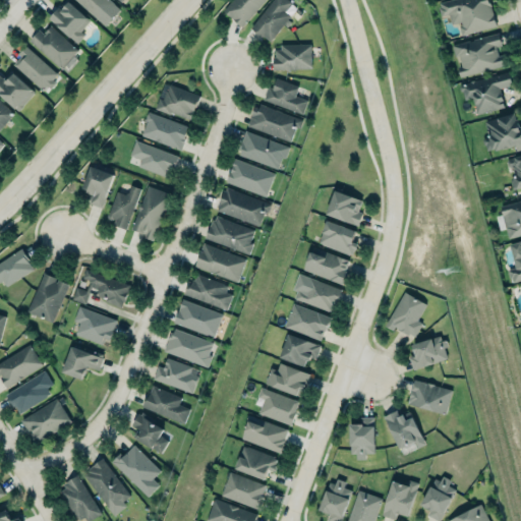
[(49,16),(77,42),(84,34),(80,31),(90,19),(68,0),(63,0),(60,5),(62,8),(61,8),(59,6),(49,16)]
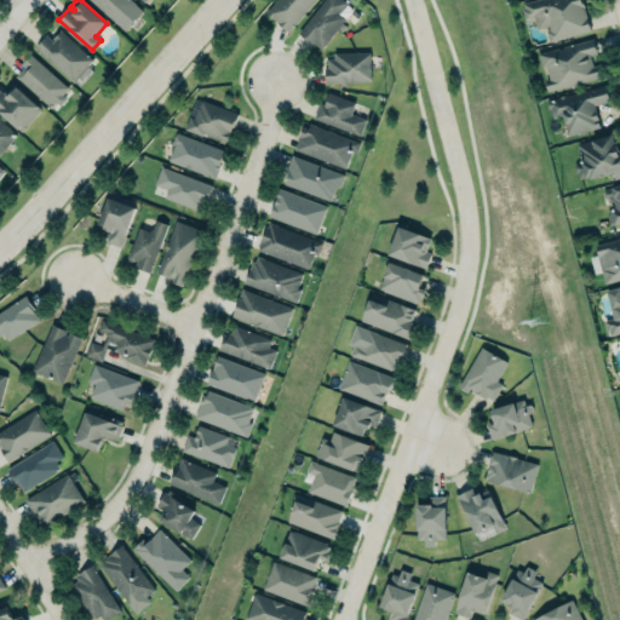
[(89,0),(130,0),(135,4),(128,10),(135,15),(127,23),(124,19),(119,26),(89,0)]
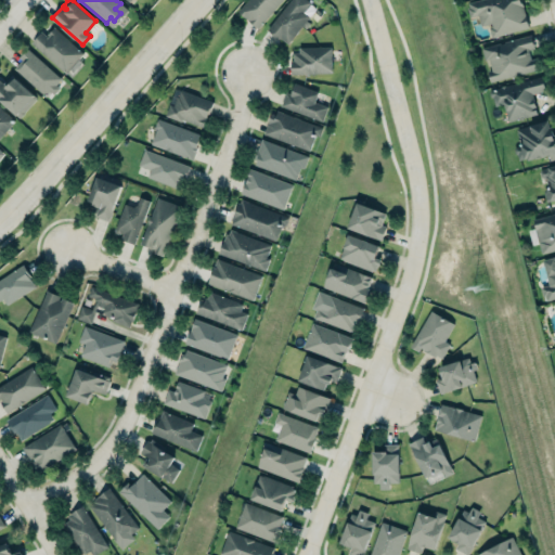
[(309,16),(286,44),(267,28),(289,0),(307,0),(309,1),(302,11),(309,16)]
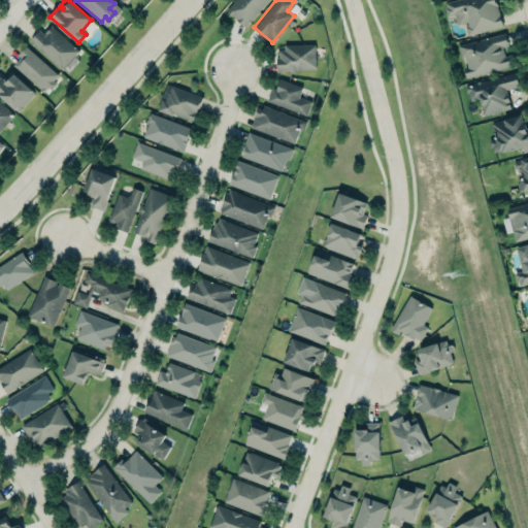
[(444,1),(448,0),(496,0),(503,25),(467,34),(464,25),(467,24),(466,21),(456,23),(454,13),(446,15),(443,6),(446,6),(444,1)]
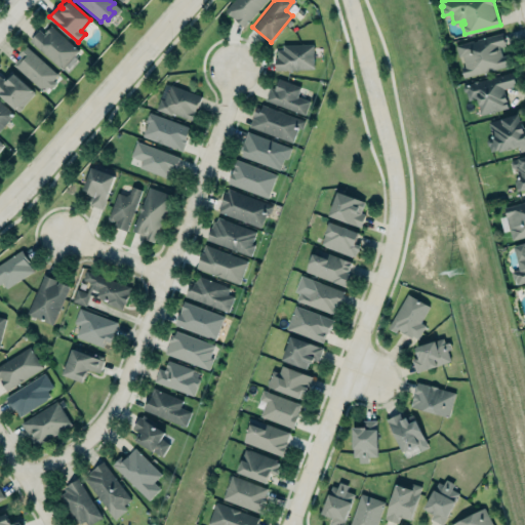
[(61,70),(78,50),(50,25),(43,33),(39,29),(29,40),(61,70)]
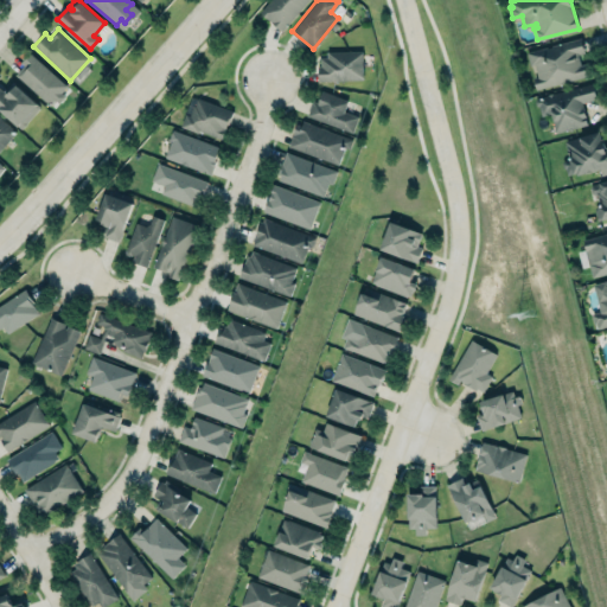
[(524,50),(581,34),(586,52),(579,55),(581,61),(587,59),(590,72),(588,74),(588,75),(535,90),(524,50)]
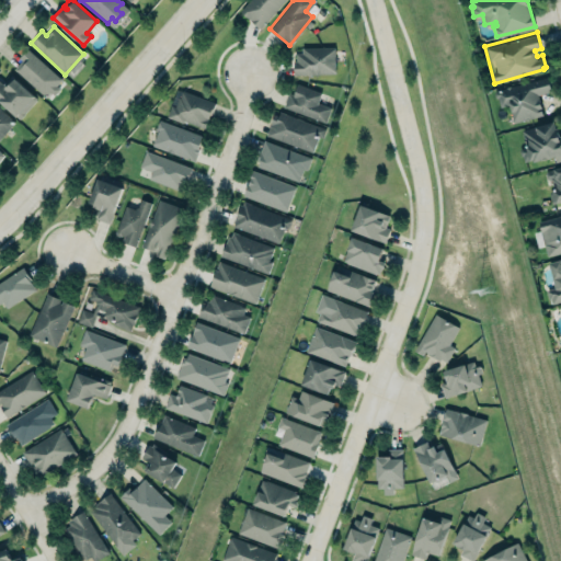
[(12,68),(44,96),(48,92),(52,94),(57,89),(53,86),(60,77),(24,44),(16,53),(22,57),(12,68)]
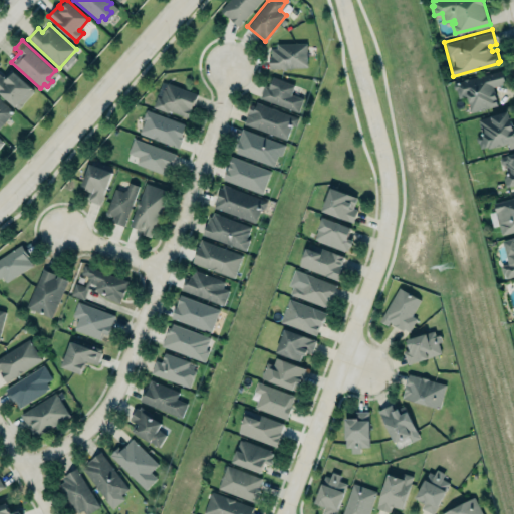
[(306,44),(268,45),(269,68),(307,67),(306,44)]
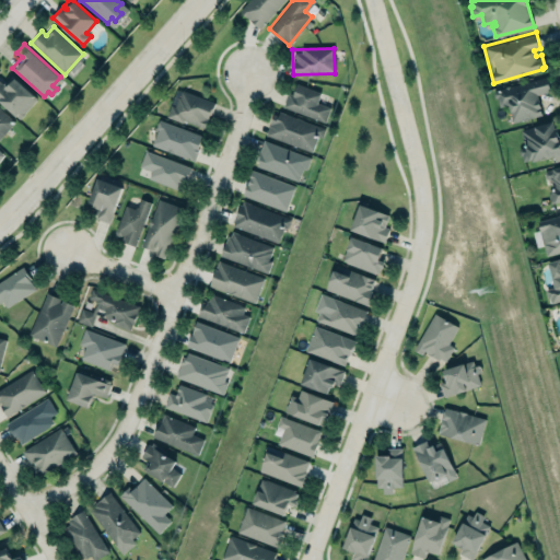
[(493,90),(546,76),(550,90),(536,93),(541,114),(532,115),(527,117),(527,119),(524,119),(523,118),(512,121),(509,103),(500,106),(497,96),(493,96),(492,90),(493,90)]
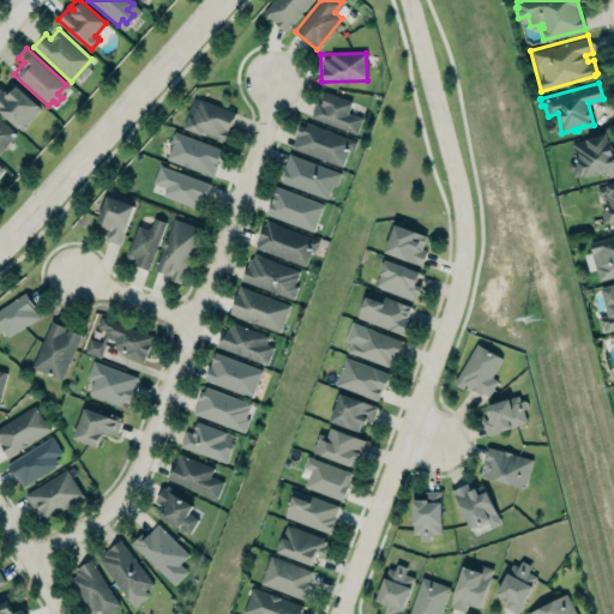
[(0,110),(0,88),(6,94),(14,84),(38,106),(40,109),(20,130),(0,110)]
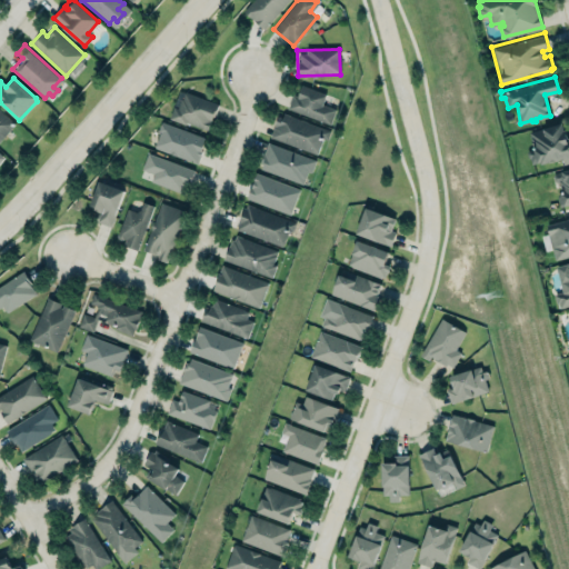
[(330,123),(335,109),(321,105),(326,93),(300,86),(297,96),(291,93),(287,109),(330,123)]
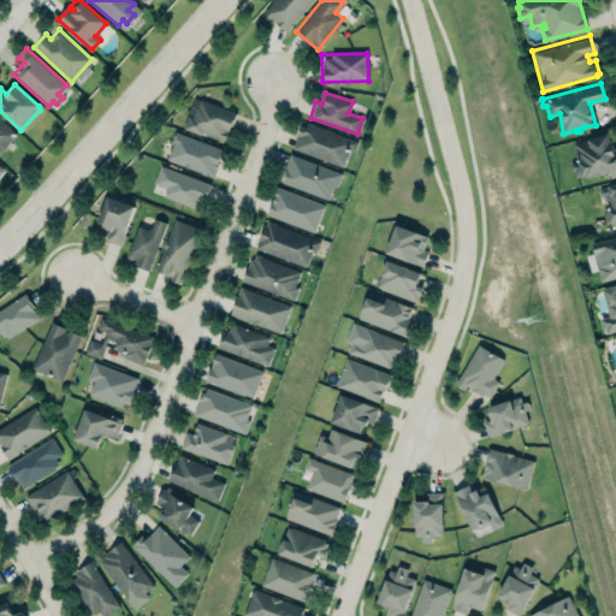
[(224,143),(236,113),(196,98),(185,128),(224,143)]
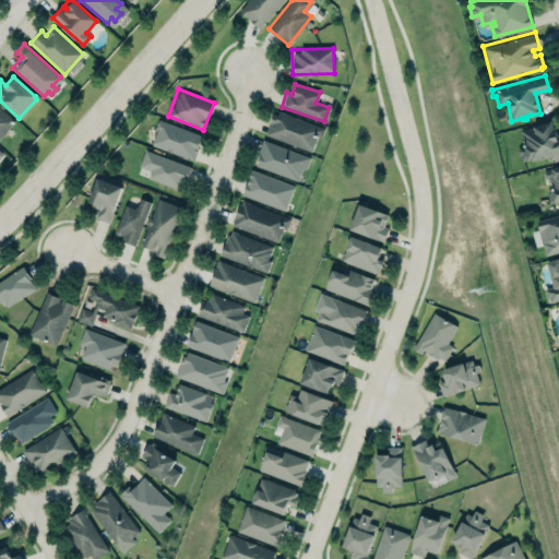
[(0,107),(0,137),(14,121),(0,107)]
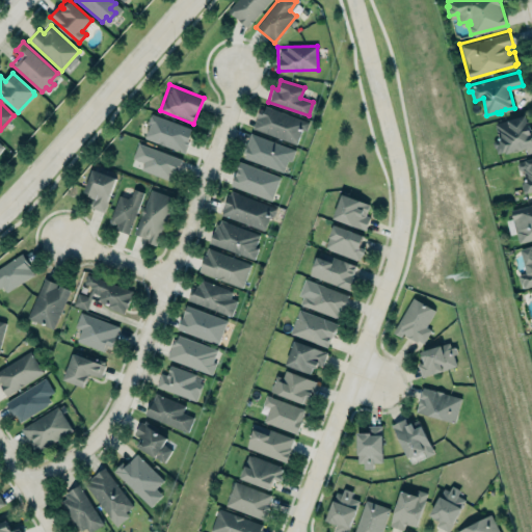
[(265,105),(309,122),(306,130),(302,129),(296,144),(253,128),(260,109),(263,110),(265,105)]
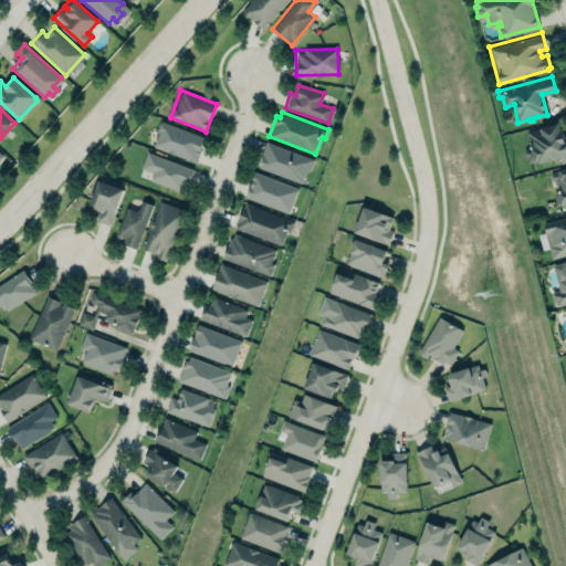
[(196,163),(205,137),(161,121),(152,146),(196,163)]
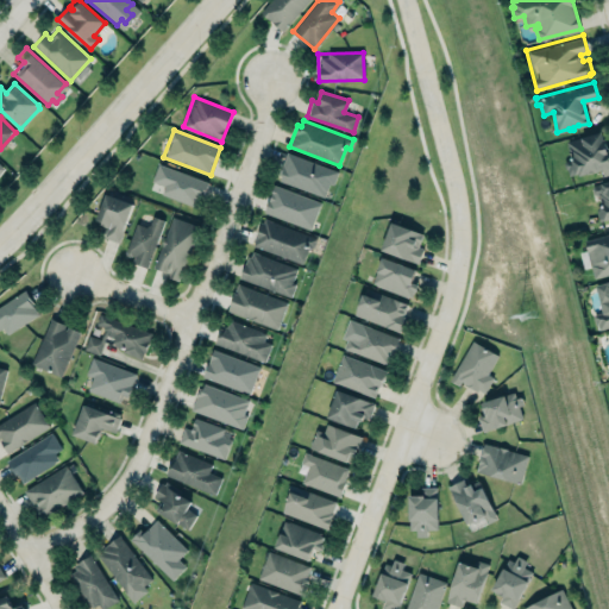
[(608,174),(608,149),(607,150),(602,131),(566,140),(571,161),(564,162),(567,177),(601,170),(602,176),(608,174)]
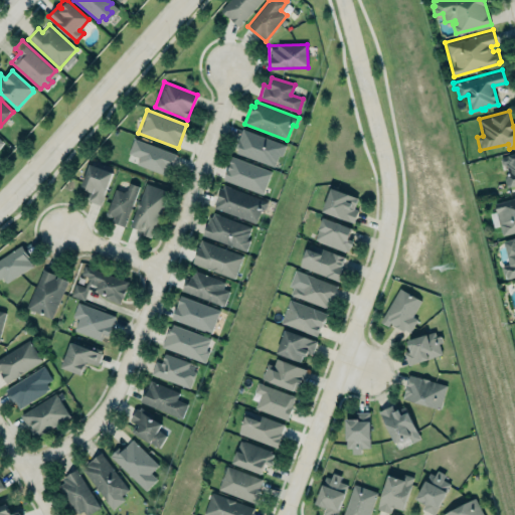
[(241,128),(235,146),(238,147),(236,152),(275,166),(279,155),(282,156),(286,144),(241,128)]
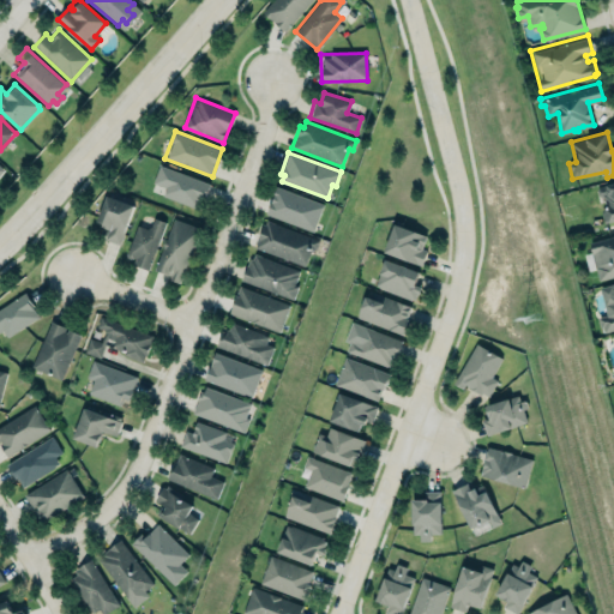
[(160,163),(209,184),(198,209),(163,196),(167,186),(152,181),(160,163)]
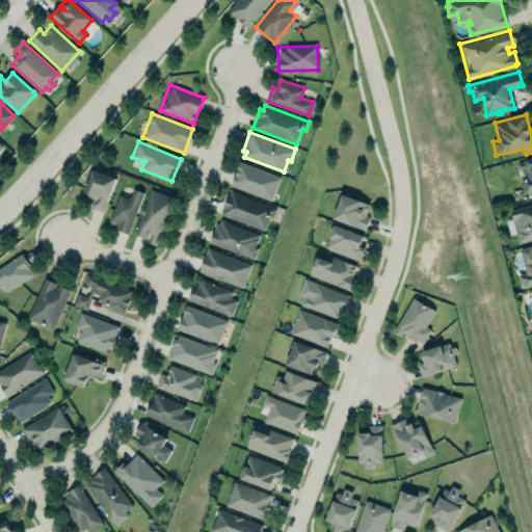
[(524,158),(531,156),(531,190),(523,193),(520,183),(524,182),(523,179),(525,179),(523,169),(520,170),(519,169),(517,168),(516,164),(520,161),(524,160),(524,158)]
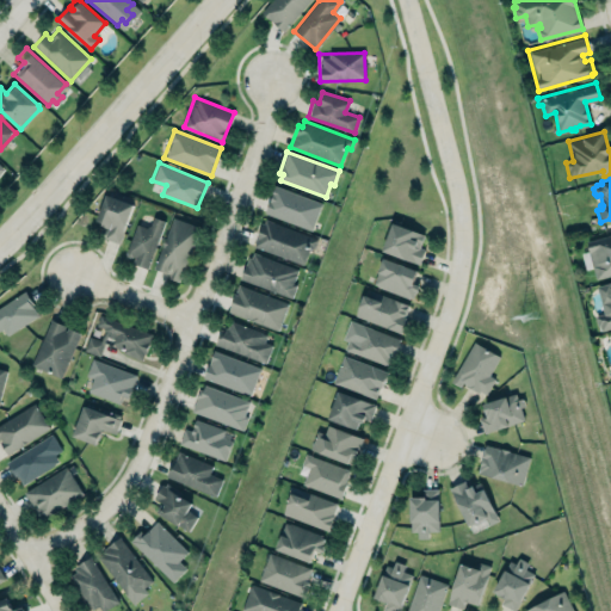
[(275,184),(264,213),(312,230),(322,203),(275,184)]
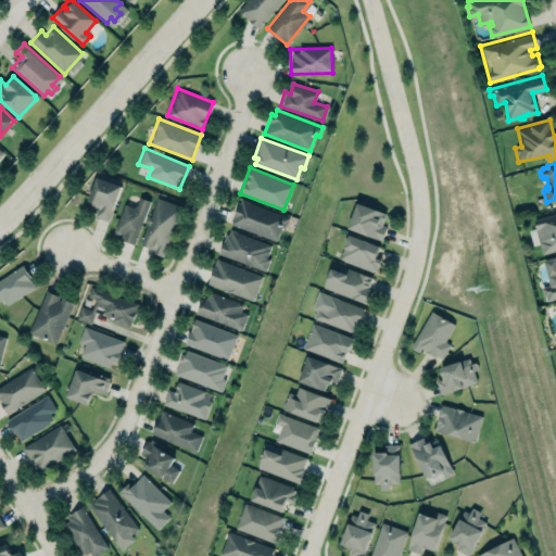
[(122,186),(108,220),(95,216),(98,206),(92,203),(93,201),(87,199),(96,176),(122,186)]
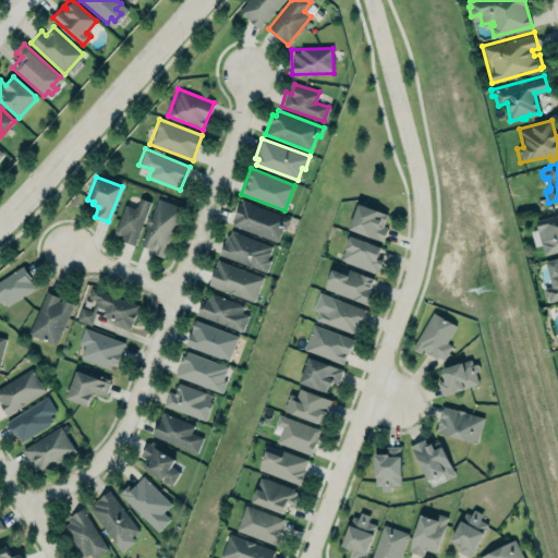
[(124,204),(112,237),(134,244),(150,202),(138,197),(135,208),(124,204)]
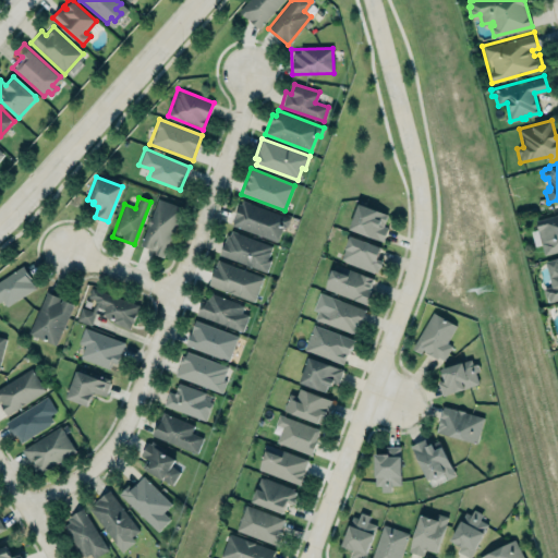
[(158,198),(181,206),(177,218),(178,219),(174,228),(173,229),(172,231),(173,233),(169,243),(167,244),(162,256),(154,253),(155,250),(141,244),(158,198)]
